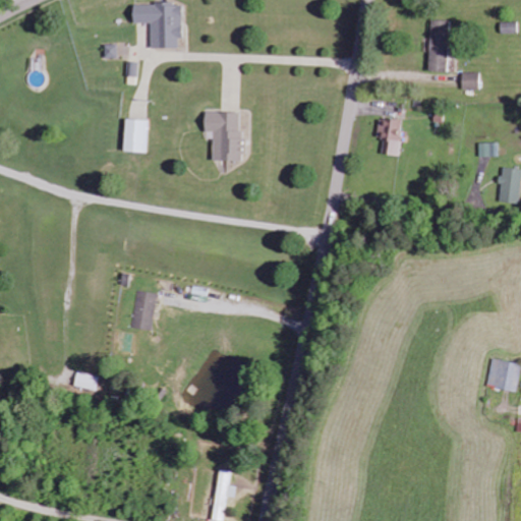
[(179,48),(179,39),(182,39),(182,4),(133,4),(133,23),(152,23),(152,48),(179,48)]
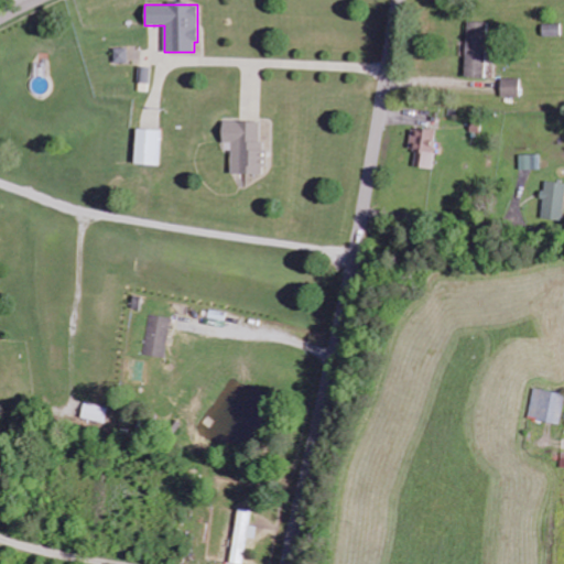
[(465,77),(486,77),(487,22),(467,22),(465,77)]
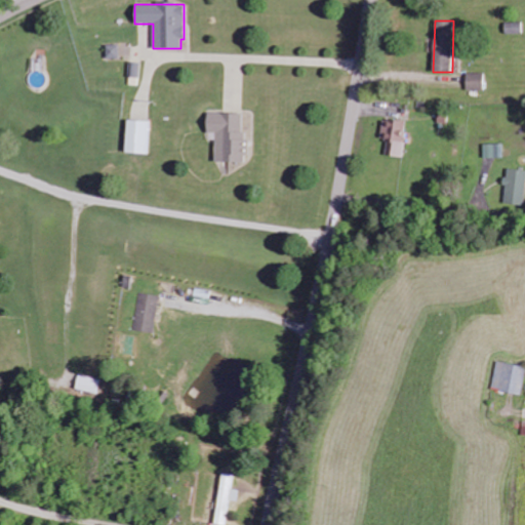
[(505,24),(505,33),(521,33),(521,24),(505,24)]
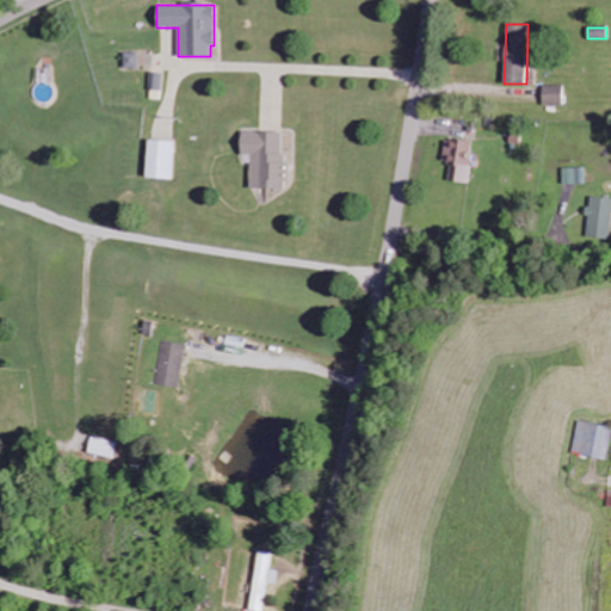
[(137,53),(123,53),(124,68),(139,68),(137,53)]
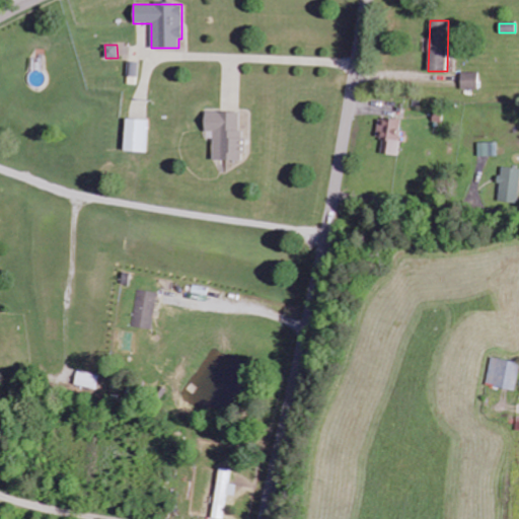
[(478,89),(478,72),(460,72),(460,89),(478,89)]
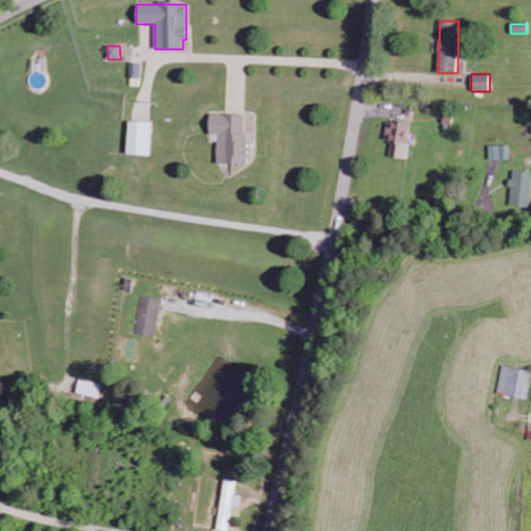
[(250,165),(250,140),(246,140),(246,115),(210,114),(210,135),(218,135),(218,164),(250,165)]
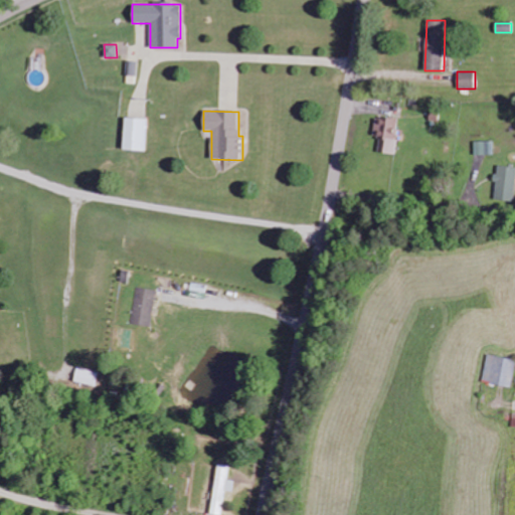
[(373,137),(379,137),(378,153),(396,155),(397,140),(400,141),(402,131),(396,131),(398,120),(375,117),(373,137)]
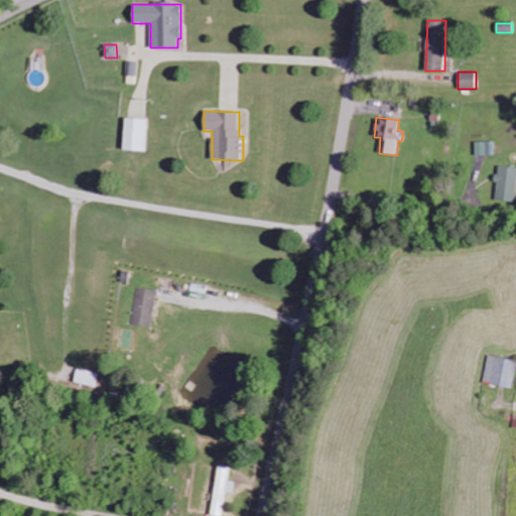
[(146,151),(148,119),(124,118),(123,150),(146,151)]
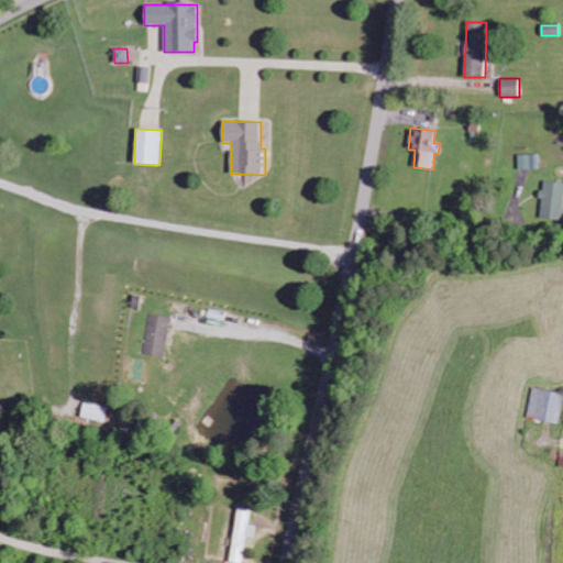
[(518,155),(518,169),(540,169),(540,154),(518,155)]
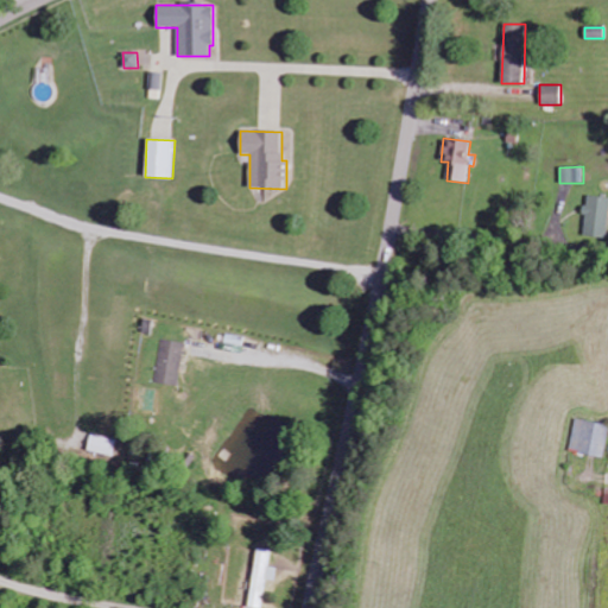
[(607,236),(607,197),(587,196),(584,236),(607,236)]
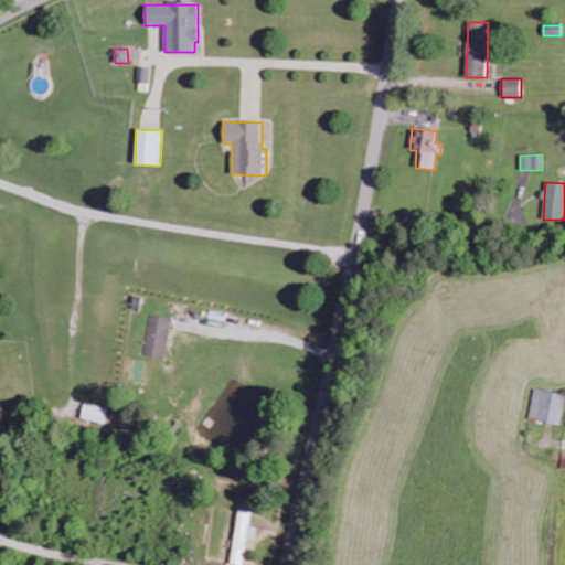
[(171,318),(151,317),(147,356),(168,359),(171,318)]
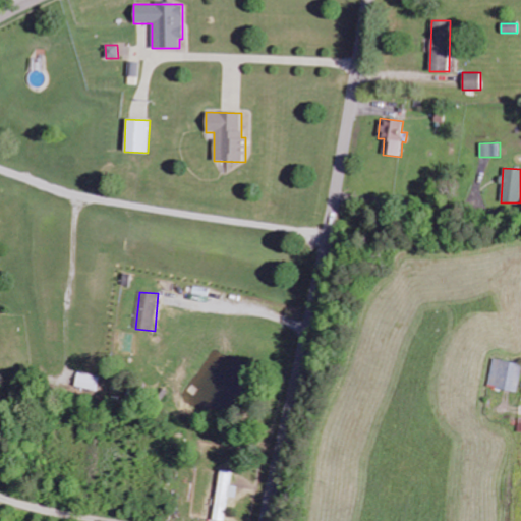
[(489,387),(517,392),(520,371),(520,363),(495,359),(489,387)]
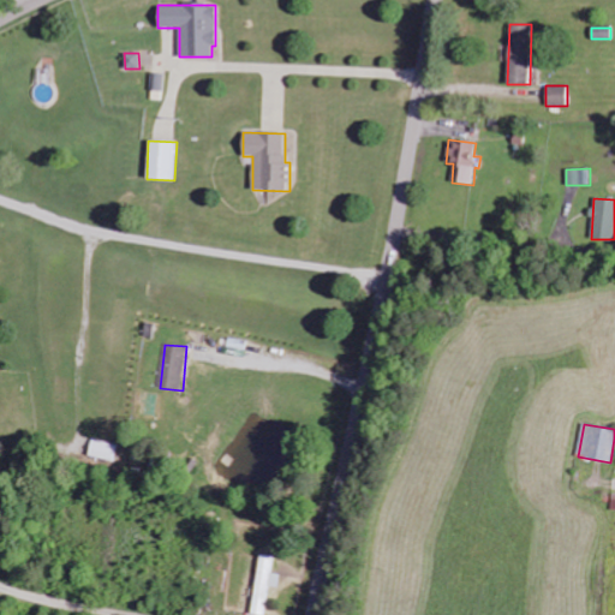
[(120,446),(94,440),(90,455),(117,463),(120,446)]
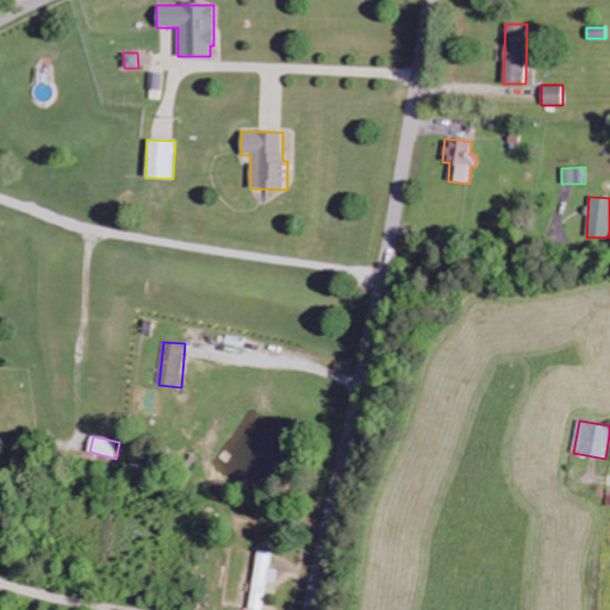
[(251,609),(254,609),(266,609),(269,583),(278,584),(279,571),(272,570),(274,552),(259,551),(251,609)]
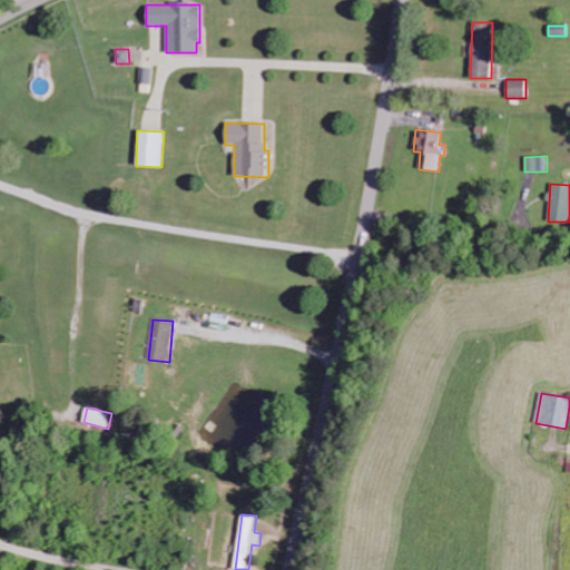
All buildings are outlined.
